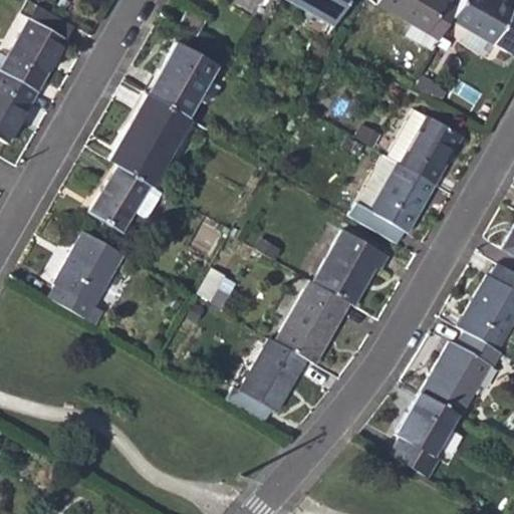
[(344,0),(286,0),(331,25),(344,0)]
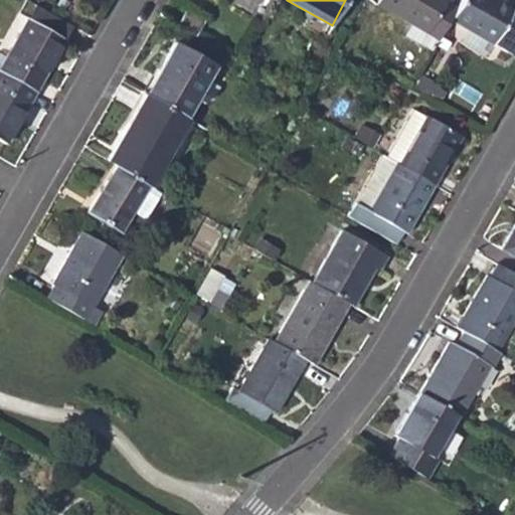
[(378,0),(376,4),(440,39),(450,20),(457,8),(446,1),(446,0),(378,0)]
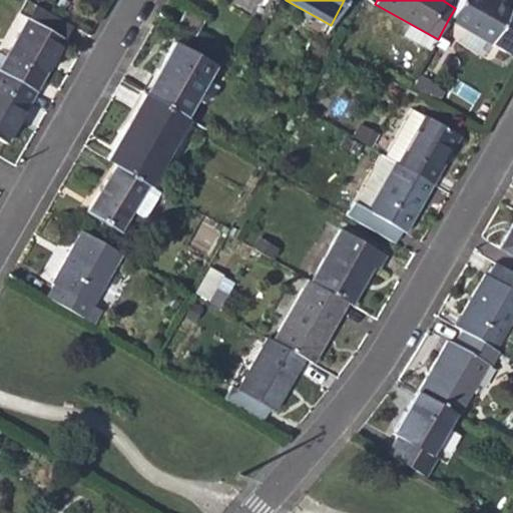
[(512,49),(512,7),(499,0),(460,0),(449,20),(510,55),(512,49)]
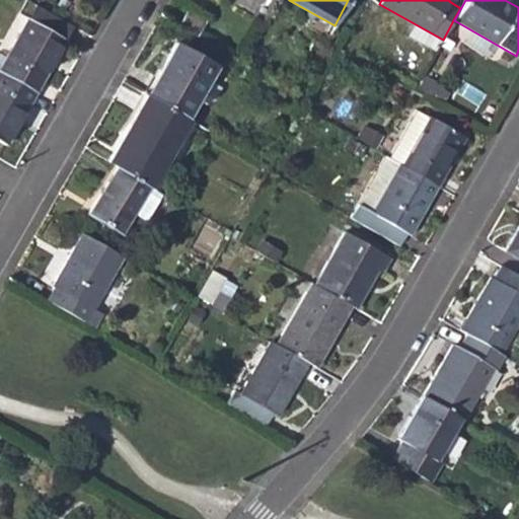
[(35,5),(28,19),(66,41),(73,27),(35,5)]
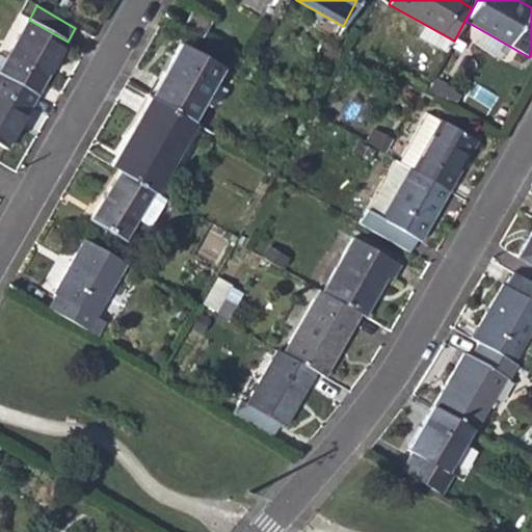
[(29,20),(6,59),(0,69),(0,73),(36,95),(68,42),(29,20)]
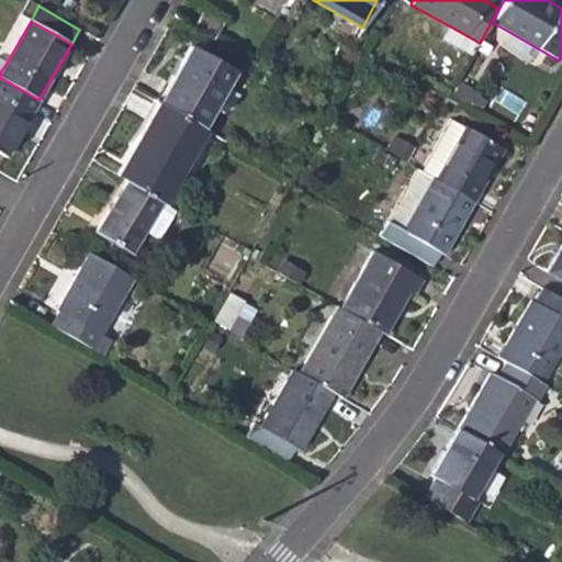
[(191,47),(159,103),(201,127),(234,71),(191,47)]
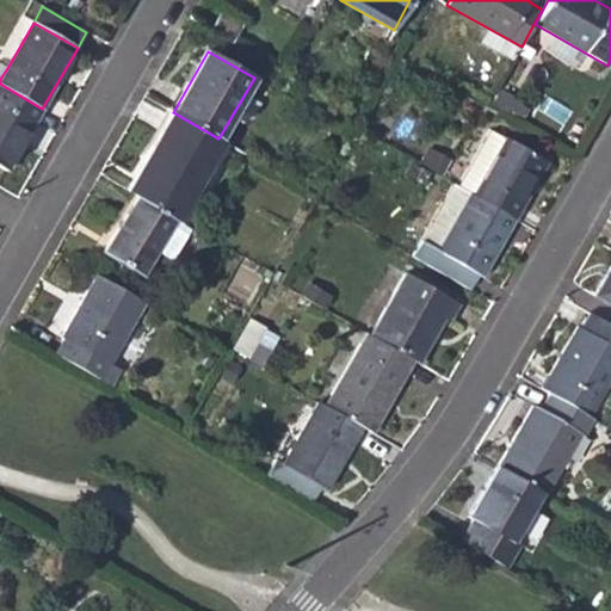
[(0,166),(6,171),(42,109),(0,84),(0,166)]
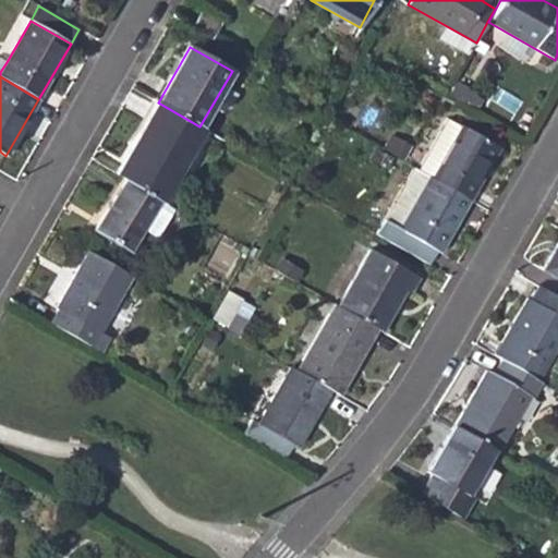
[(162,199),(204,129),(199,126),(158,102),(117,173),(126,179),(159,197),(162,199)]
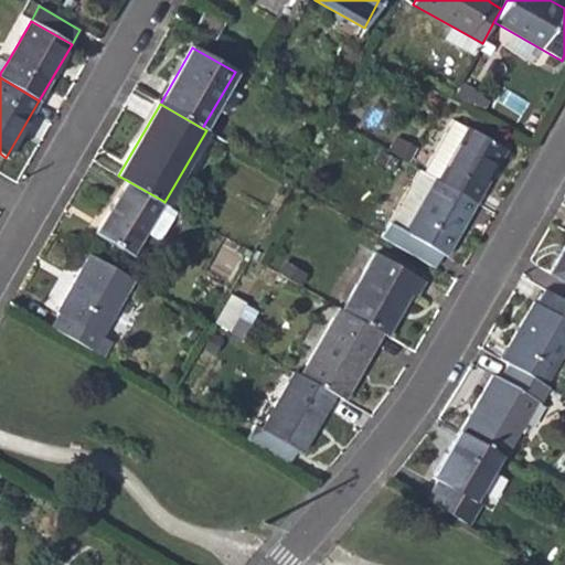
[(435,179),(437,181),(467,128),(452,119),(424,172),(435,179)]
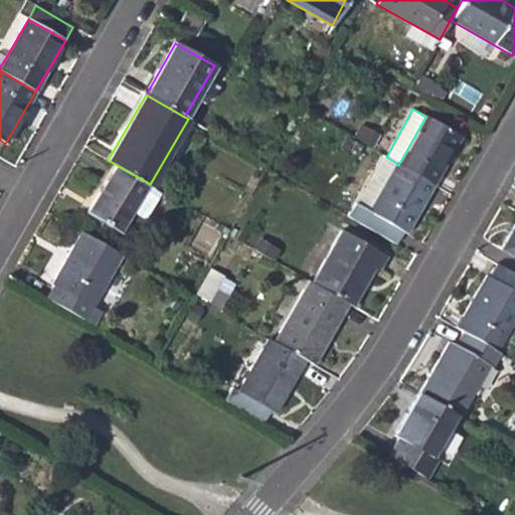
[(461,137),(425,117),(398,165),(434,184),(461,137)]
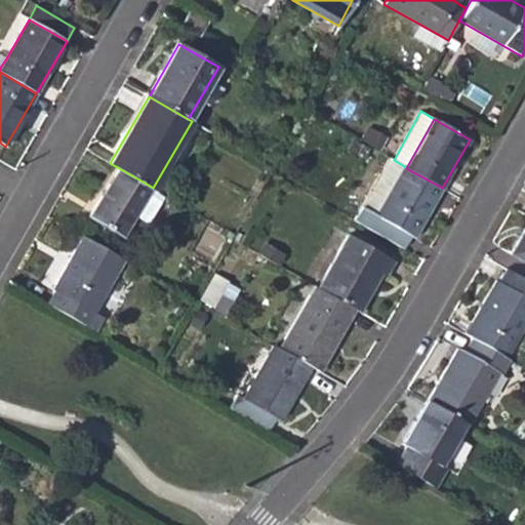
[(365,206),(378,213),(404,166),(394,160),(391,159),(365,206)]
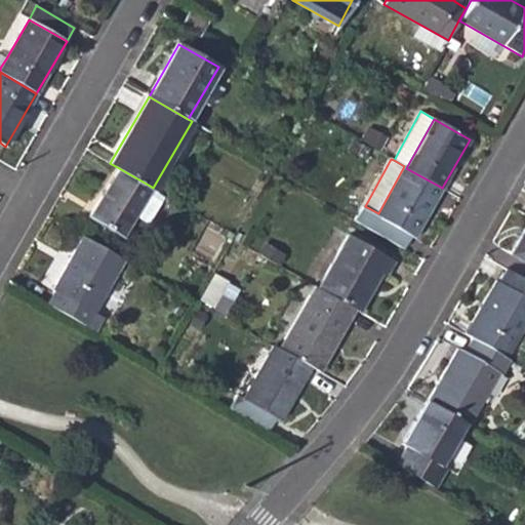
[(378,213),(365,206),(357,221),(403,247),(411,234),(414,235),(442,188),(406,168),(404,166),(378,213)]
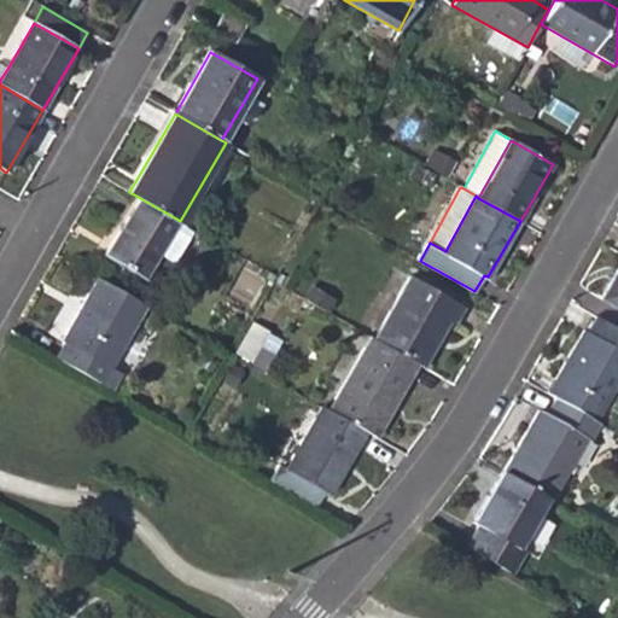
[(145,277),(159,249),(176,219),(140,198),(109,255),(145,277)]
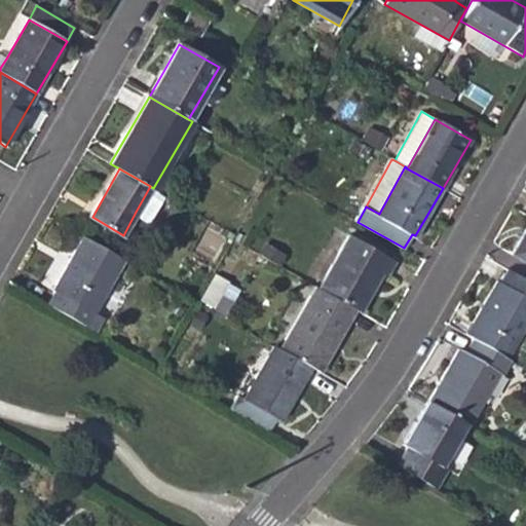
[(136,212),(147,219),(162,193),(153,188),(150,186),(136,212)]
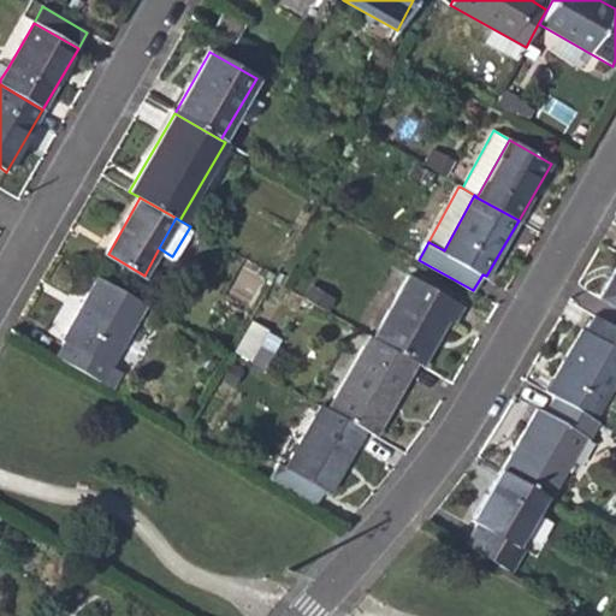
[(615,267),(598,297),(615,307),(615,267)]
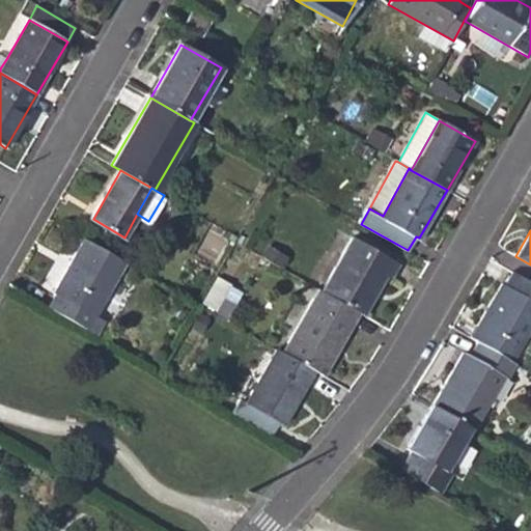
[(353,238),(320,291),(359,313),(363,315),(385,277),(390,279),(398,264),(353,238)]
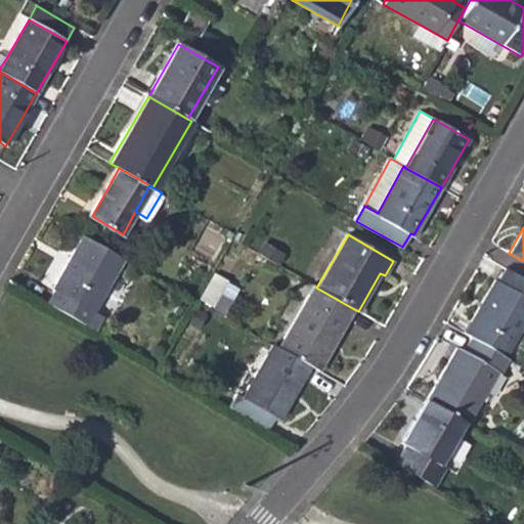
[(93,312),(124,260),(83,236),(53,290),(54,291),(47,305),(94,332),(102,318),(93,312)]
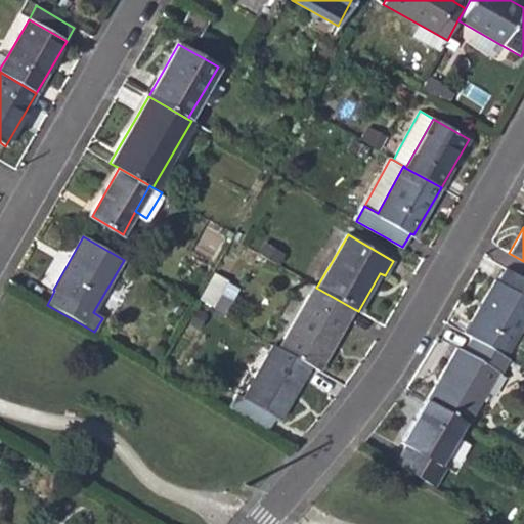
[(523,277),(503,265),(494,279),(523,295),(523,277)]
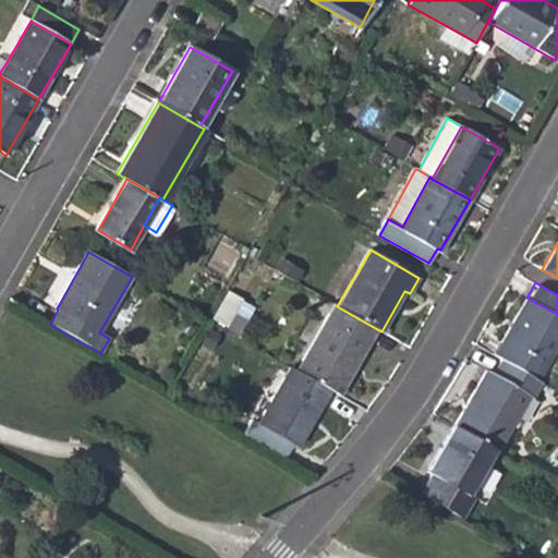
[(243,330),(255,302),(228,290),(215,318),(243,330)]
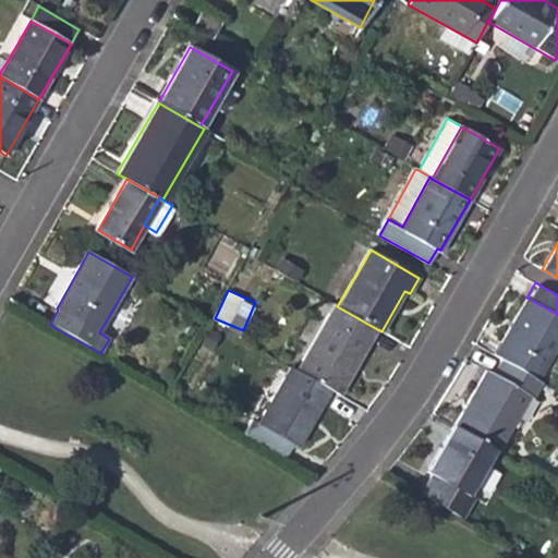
[(557,314),(526,298),(494,354),(501,360),(536,379),(557,340),(557,314)]
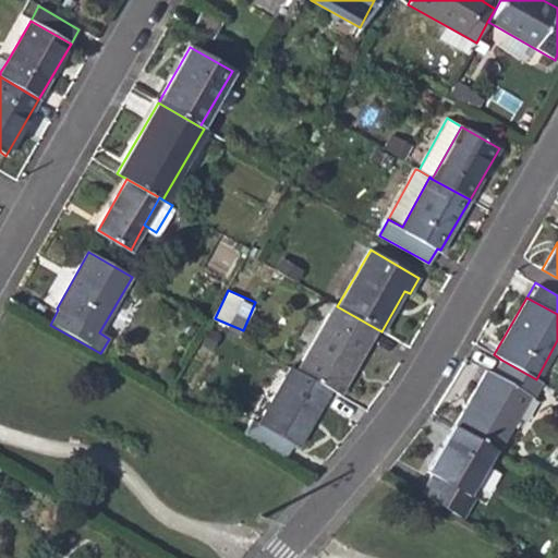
[(339,396),(377,329),(337,306),(334,305),(296,371),(328,390),(339,396)]
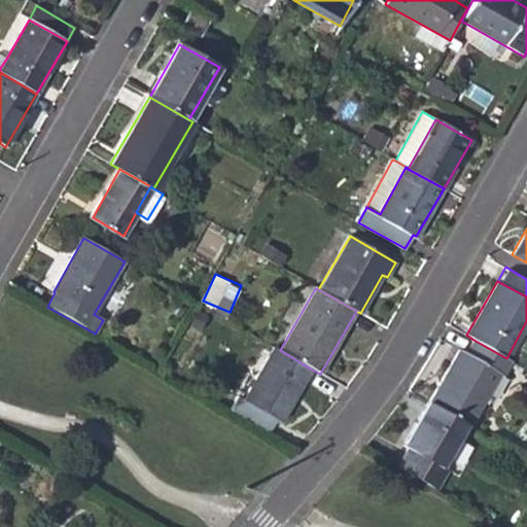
[(503,375),(513,361),(506,358),(473,340),(465,354),(458,350),(428,402),(465,424),(469,426),(499,374),(503,375)]
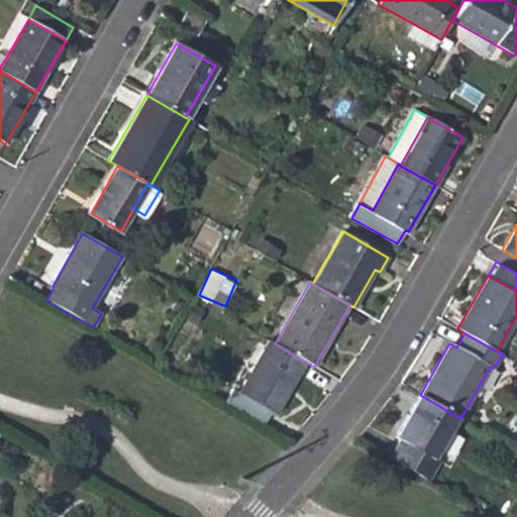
[(275,412),(304,362),(275,343),(271,341),(241,393),(232,388),(225,403),(265,425),(272,411),(275,412)]
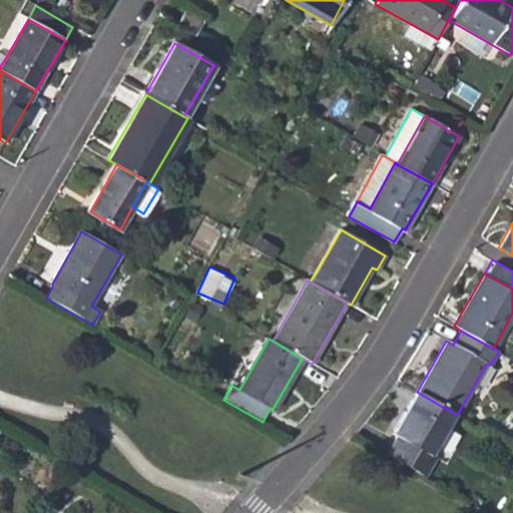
[(429,453),(453,413),(417,392),(394,433),(393,435),(397,437),(387,454),(410,468),(425,477),(435,458),(428,454),(429,453)]
